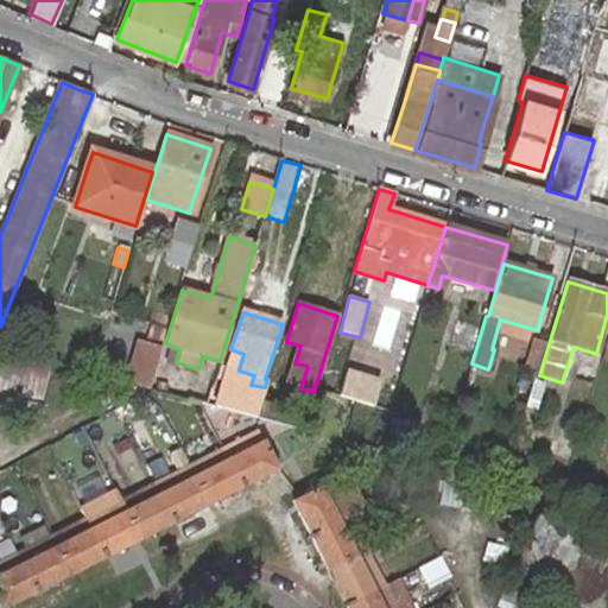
[(146,390),(160,347),(134,339),(120,381),(146,390)]
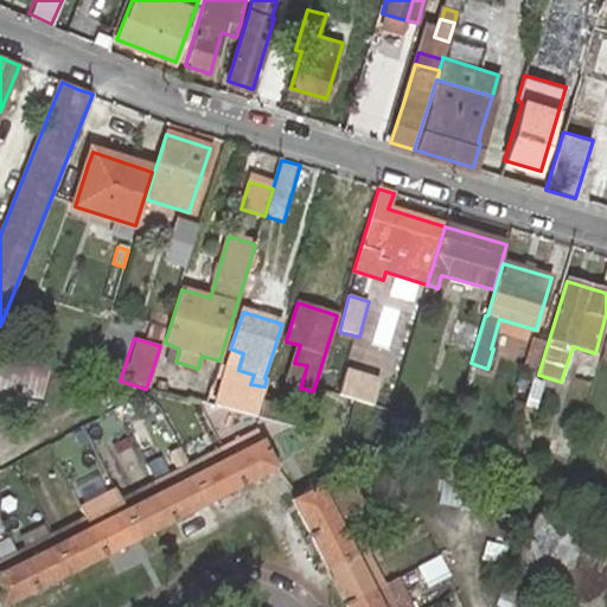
[(535,370),(543,342),(532,338),(524,366),(535,370)]
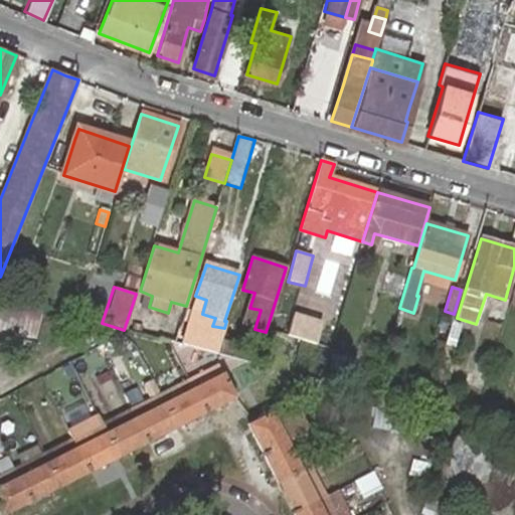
[(41,312),(0,301),(0,329),(34,338),(41,312)]
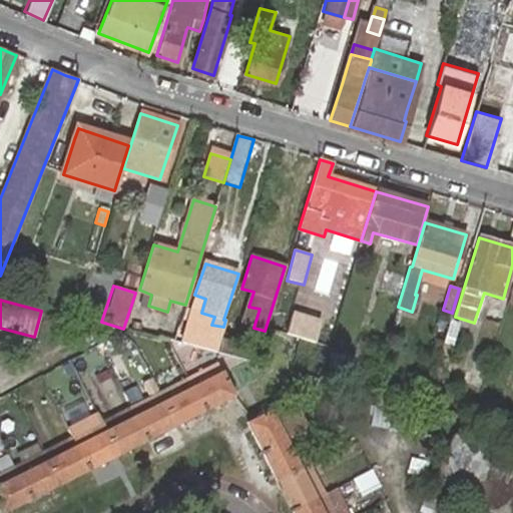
[(243,324),(253,328),(260,309),(248,307),(243,324)]
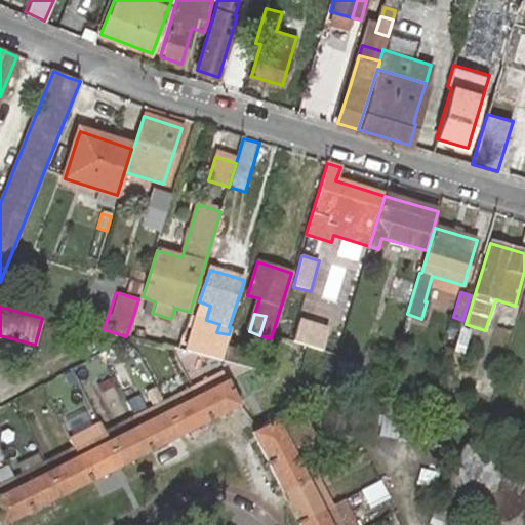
[(328,327),(298,319),(292,344),(322,351),(328,327)]
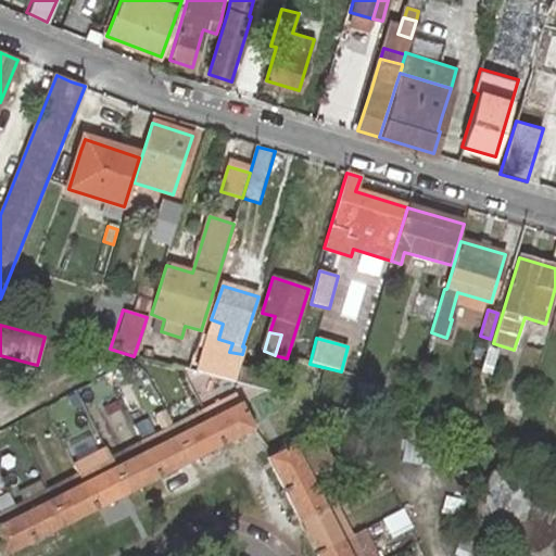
[(193,356),(140,342),(136,355),(159,362),(182,368),(189,369),(193,356)]
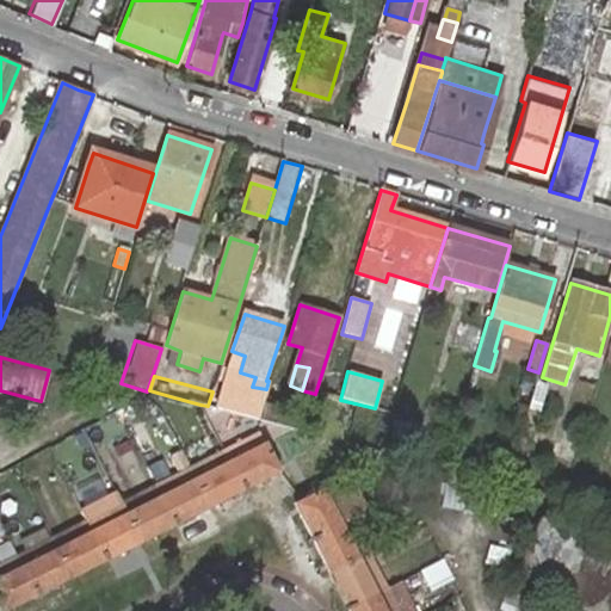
[(257,420),(266,389),(252,387),(242,415),(257,420)]
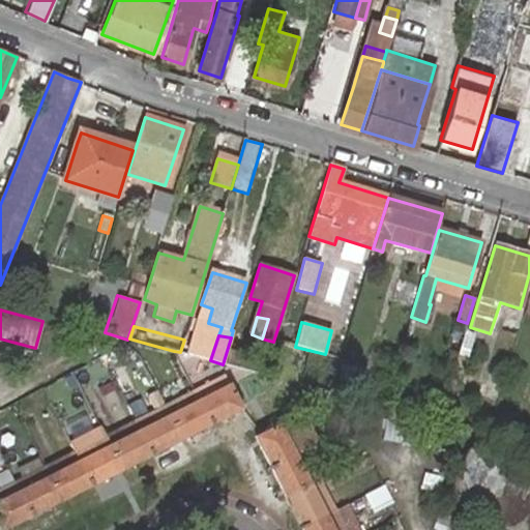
[(226,364),(241,369),(244,356),(229,353),(226,364)]
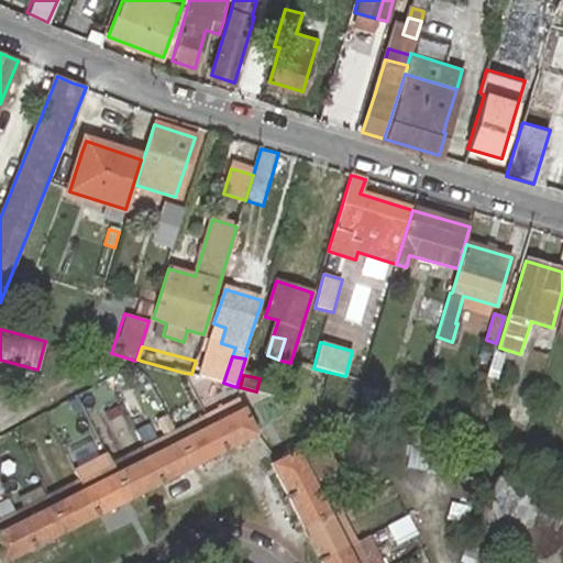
[(519,394),(517,400),(525,403),(527,396),(519,394)]
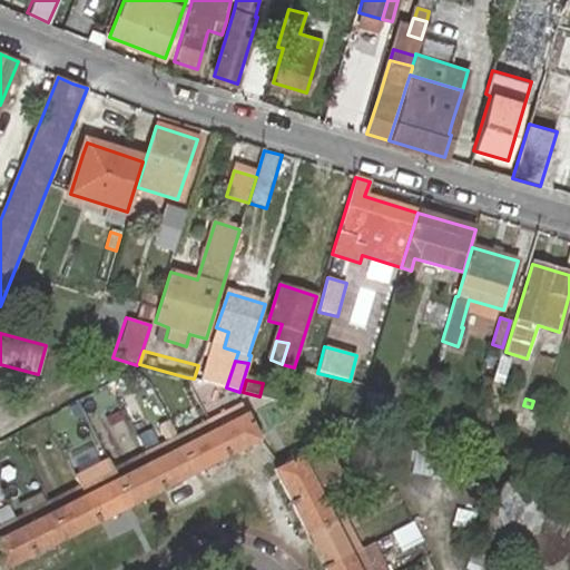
[(224,408),(225,411),(231,421),(246,413),(238,400),(224,408)]
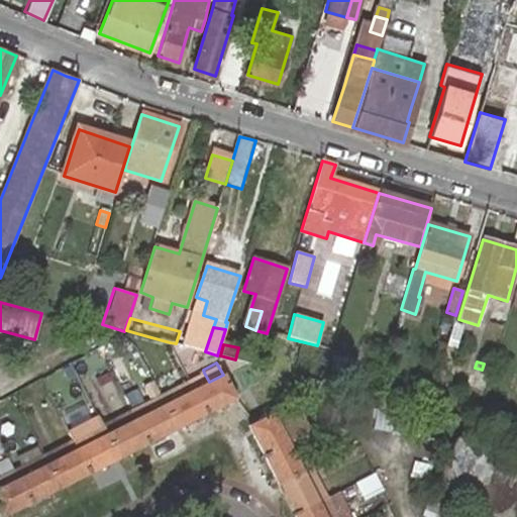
[(204,373),(189,381),(193,391),(206,416),(207,415),(207,413),(224,405),(234,399),(232,395),(232,393),(223,375),(209,382),(204,373)]
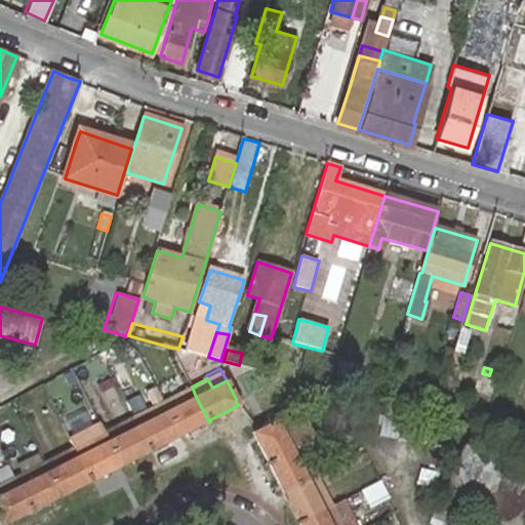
[(196,397),(192,387),(174,395),(162,401),(167,411),(166,411),(176,431),(178,436),(189,431),(207,420),(208,422),(209,422),(196,397)]
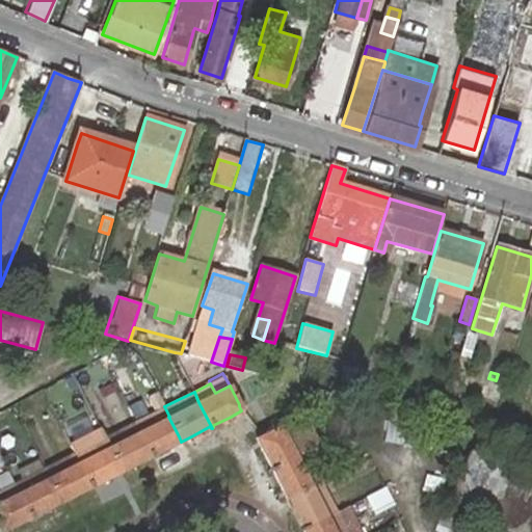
[(81,396),(67,404),(79,426),(92,418),(81,396)]
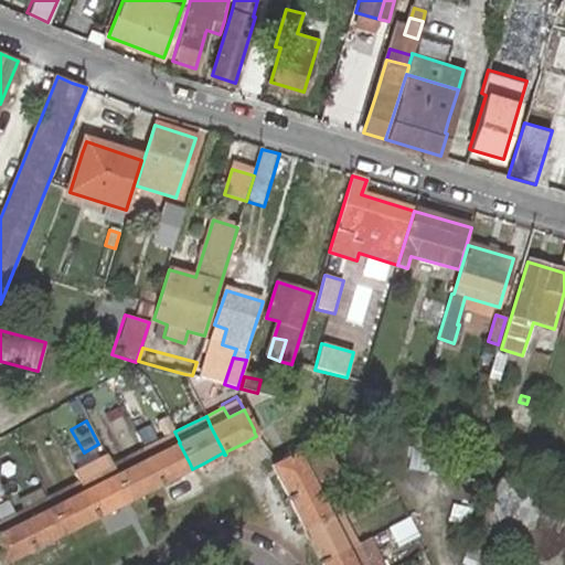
[(180,443),(174,432),(160,439),(141,448),(148,459),(161,487),(162,487),(161,484),(181,475),(192,469),(190,464),(179,443),(180,443)]
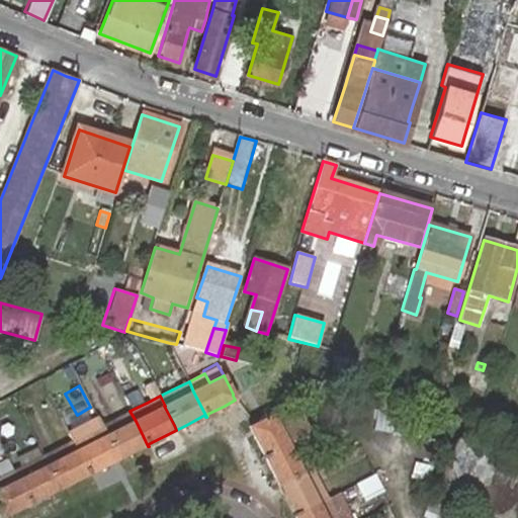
[(409,408),(378,403),(374,429),(404,435),(409,408)]
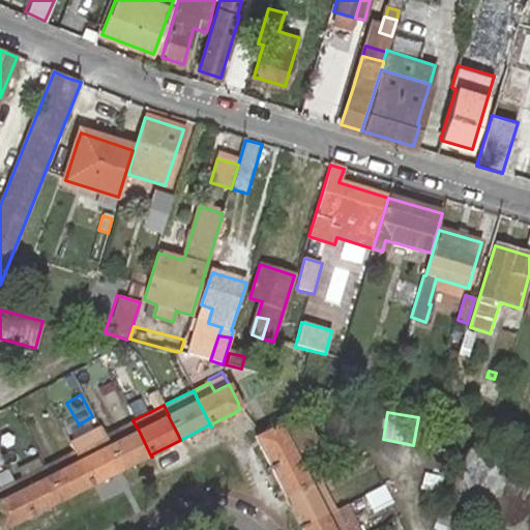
[(260,435),(255,437),(260,448),(269,467),(268,468),(269,469),(294,455),(314,446),(317,444),(302,414),(280,425),(278,425),(261,434),(260,435)]
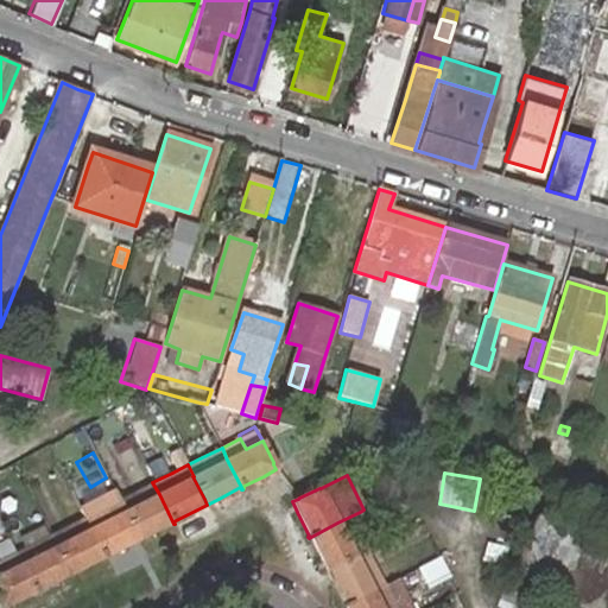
[(159,494),(152,482),(133,493),(120,500),(126,512),(125,512),(135,533),(138,539),(150,533),(171,523),(172,525),(173,524),(159,494)]
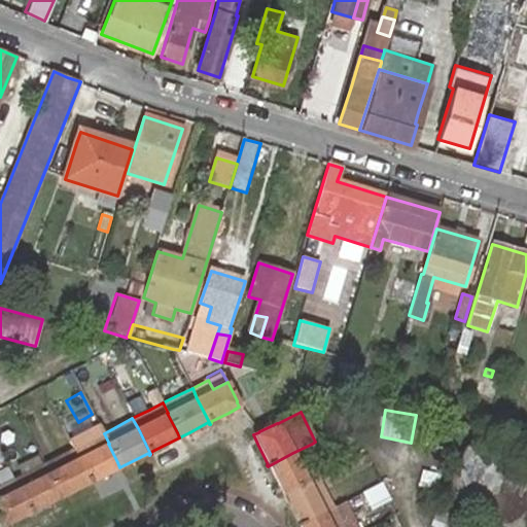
[(104,433),(89,441),(94,451),(108,444),(109,444),(104,433)]
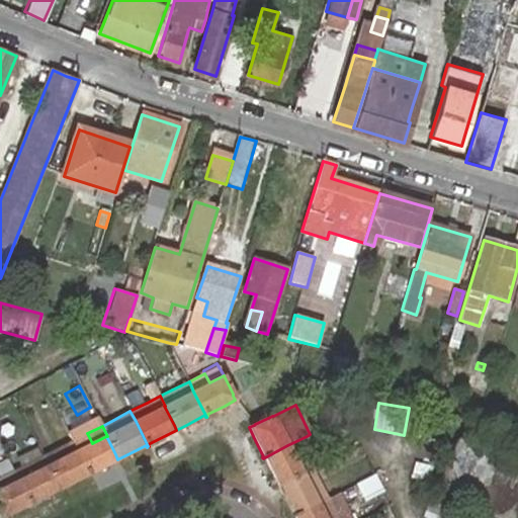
[(87,433),(71,441),(77,451),(89,477),(90,476),(89,475),(108,464),(117,459),(115,454),(106,436),(92,443),(87,433)]
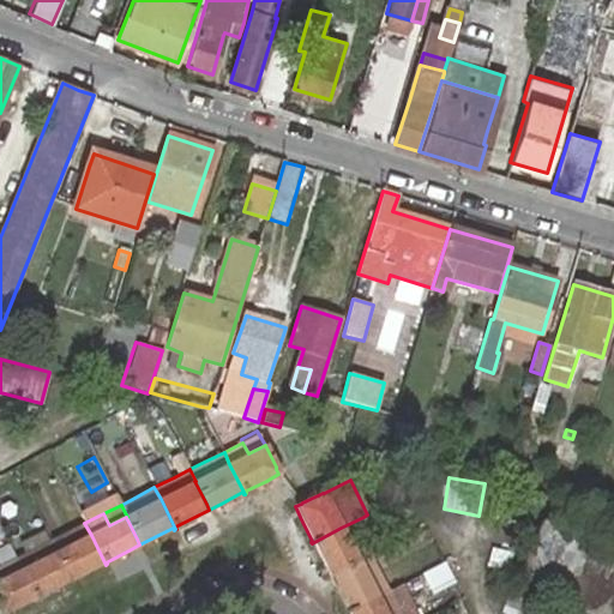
[(341,528),(312,543),(312,545),(313,543),(325,565),(331,577),(337,573),(359,563),(369,558),(377,554),(368,539),(373,535),(363,517),(341,528)]
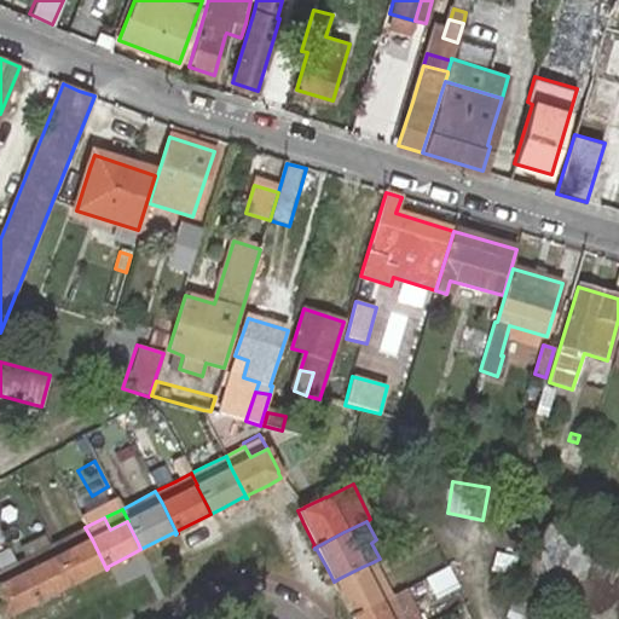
[(556,521),(555,521),(554,521),(553,521),(551,521),(550,522),(549,522),(548,522),(547,524),(547,525),(545,525),(545,526),(544,526),(544,528),(543,528),(521,582),(520,583),(520,584),(520,585),(520,586),(520,588),(520,589),(521,590),(521,591),(521,593),(522,593),(522,594),(524,594),(525,596),(526,596),(527,597),(580,618),(618,618),(618,547),(559,522),(557,522),(556,522),(556,521)]
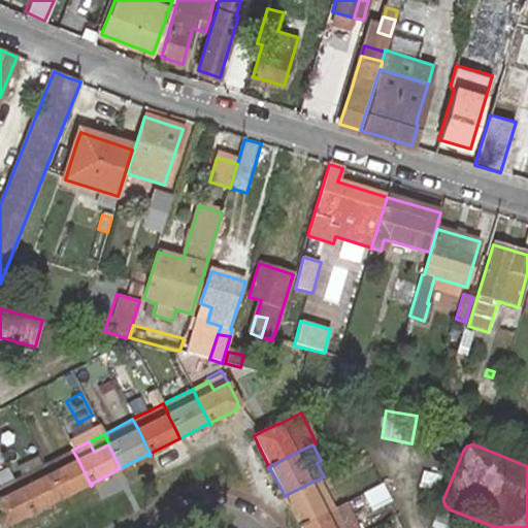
[(78,460),(72,450),(56,458),(62,468),(48,474),(47,475),(58,494),(60,499),(70,494),(89,485),(90,486),(91,486),(78,460)]
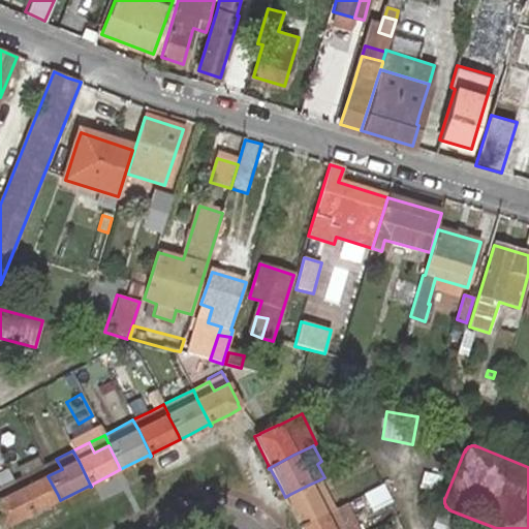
[(56,459),(43,465),(49,475),(62,469),(56,459)]
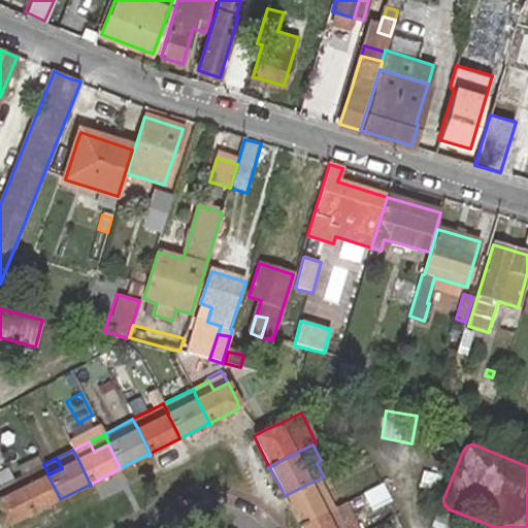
[(48,474),(43,464),(30,471),(35,482),(47,475),(48,474)]
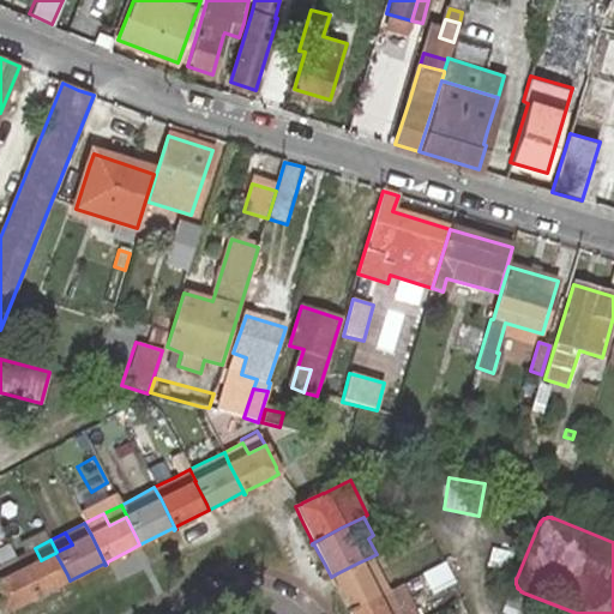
[(35,548),(14,559),(20,570),(36,601),(37,599),(37,597),(58,587),(70,581),(67,575),(55,553),(41,560),(35,548)]
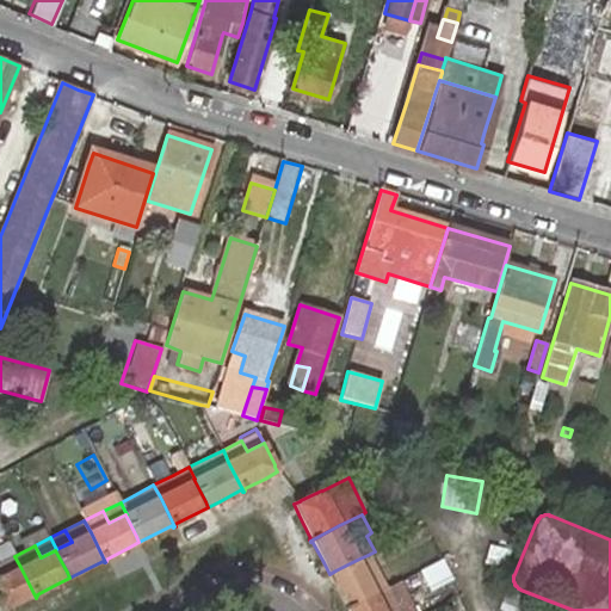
[(368,555),(357,560),(365,575),(376,571),(368,555)]
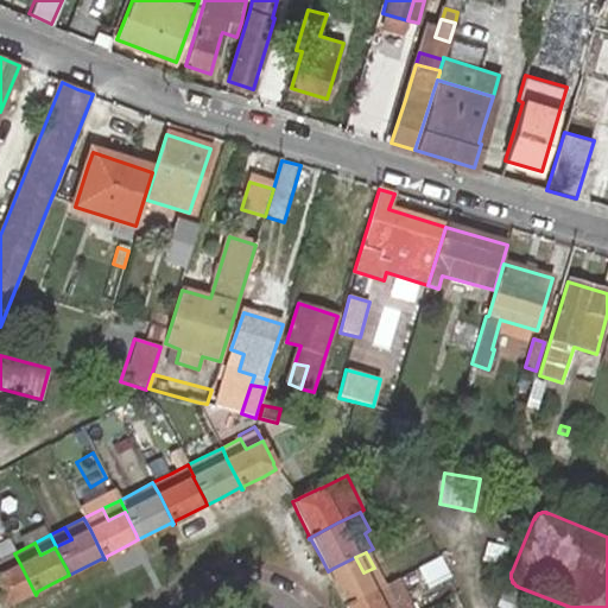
[(20,564),(14,553),(0,561),(0,571),(1,575),(0,575),(0,607),(2,607),(12,605),(33,593),(35,595),(36,595),(20,564)]
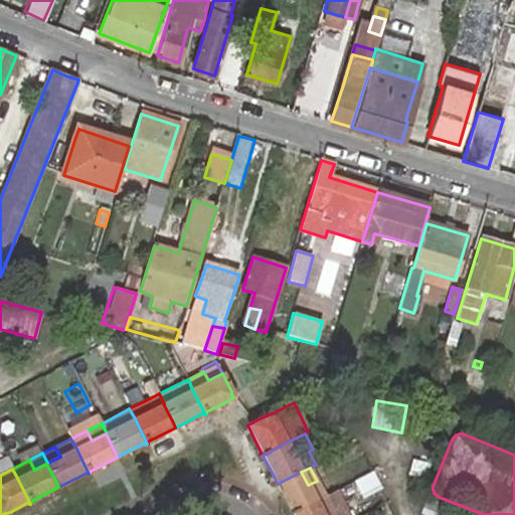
[(283,481),(278,484),(283,494),(292,512),(290,513),(291,514),(316,501),(325,497),(317,481),(308,485),(301,472),(283,481)]
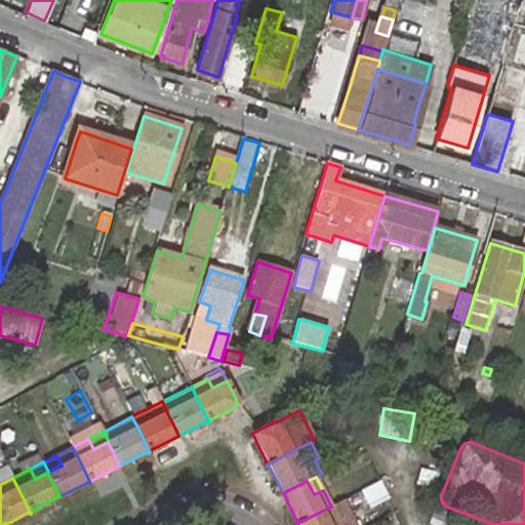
[(296,524),(353,524),(340,501),(331,507),(322,511),(296,524)]
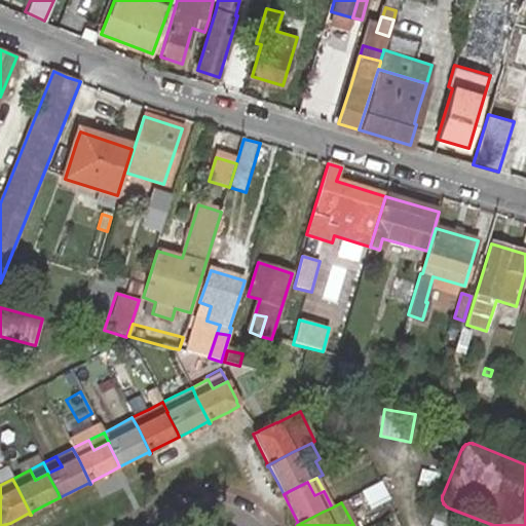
[(459,525),(462,520),(436,510),(430,524),(436,525),(459,525)]
